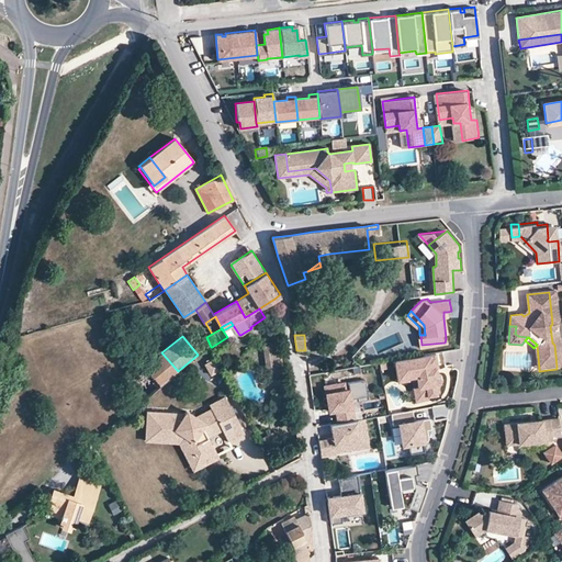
[(269,367),(271,377),(281,375),(280,366),(283,366),(281,347),(277,348),(277,345),(265,347),(267,368),(269,367)]
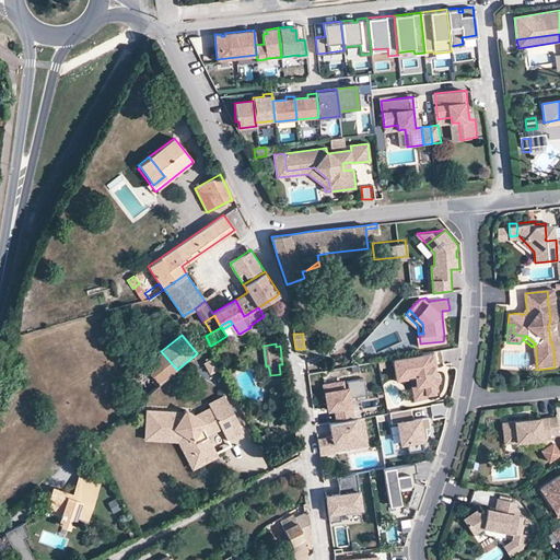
[(434,363),(432,349),(392,354),(394,374),(412,372),(412,375),(413,383),(421,382),(423,393),(435,391),(433,381),(436,381),(435,372),(433,373),(430,373),(429,364),(432,364),(434,363)]
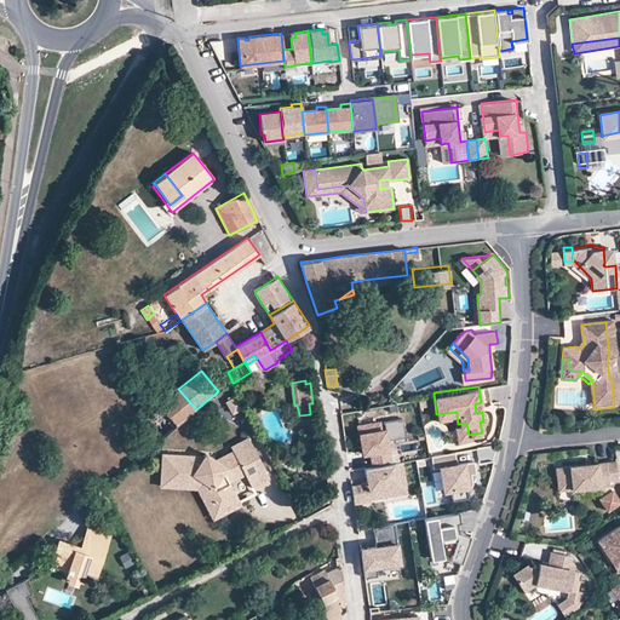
[(196,409),(178,389),(141,419),(158,442),(196,409)]
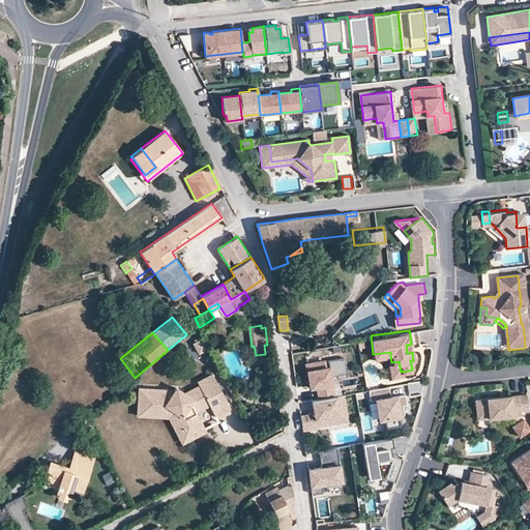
[(202,339),(193,344),(198,353),(208,348),(202,339)]
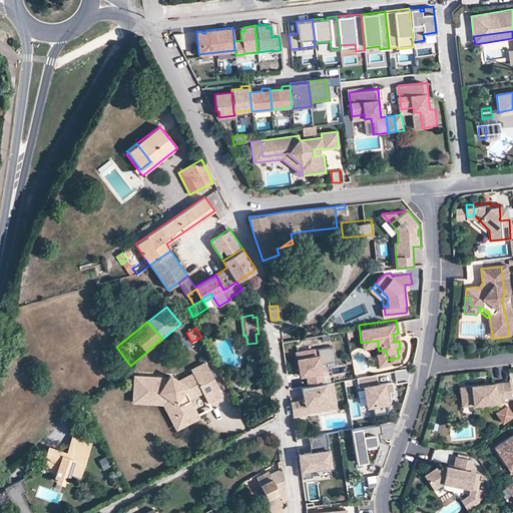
[(320,382),(318,363),(334,360),(332,345),(317,347),(317,354),(313,355),(312,348),(295,350),(298,373),(305,372),(310,371),(311,374),(305,375),(306,384),(320,382)]
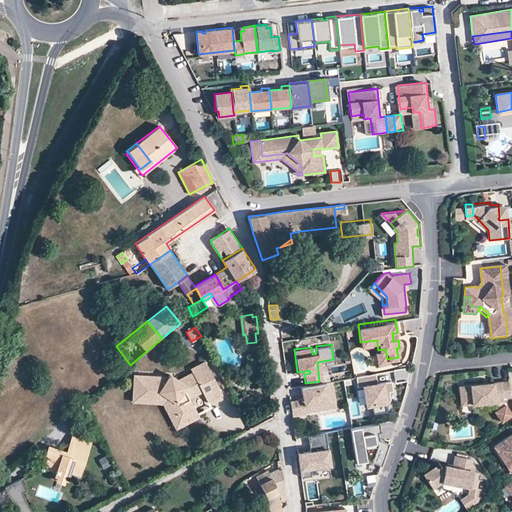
[(387,359),(385,349),(378,350),(374,351),(376,363),(387,361),(387,359)]
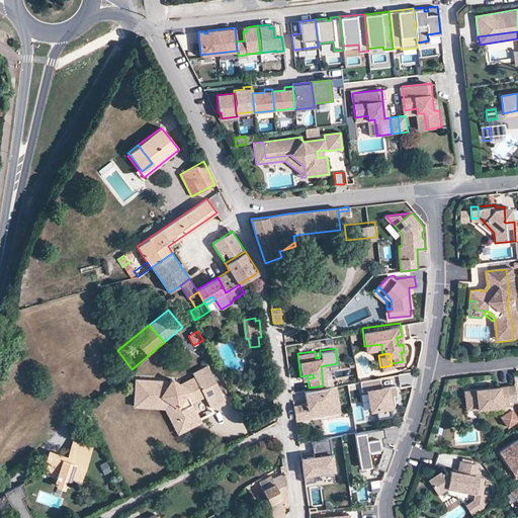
[(253,361),(249,374),(261,377),(262,373),(259,372),(262,363),(253,361)]
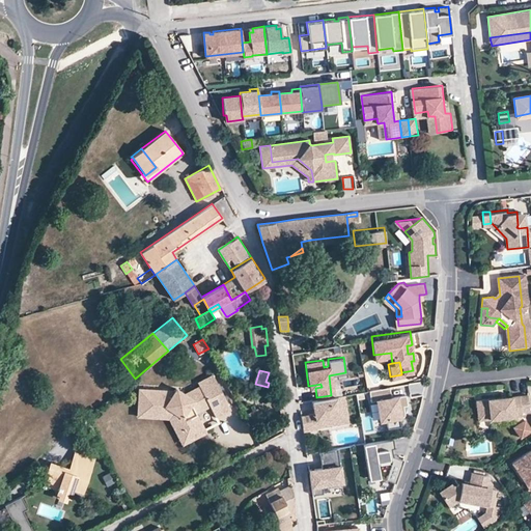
[(201,384),(212,403),(217,413),(233,403),(215,371),(199,380),(201,384)]
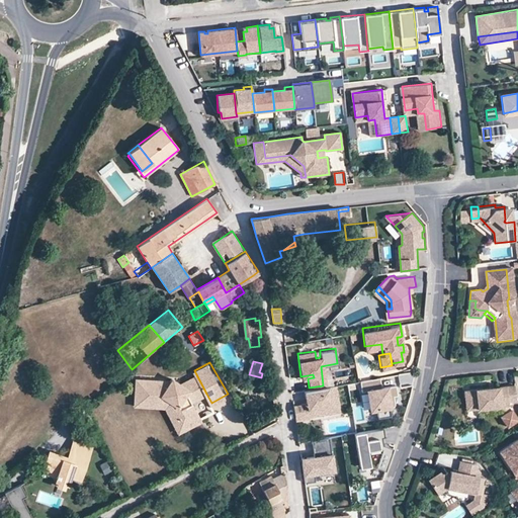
[(206,394),(196,374),(182,381),(192,389),(189,393),(194,401),(206,394)]
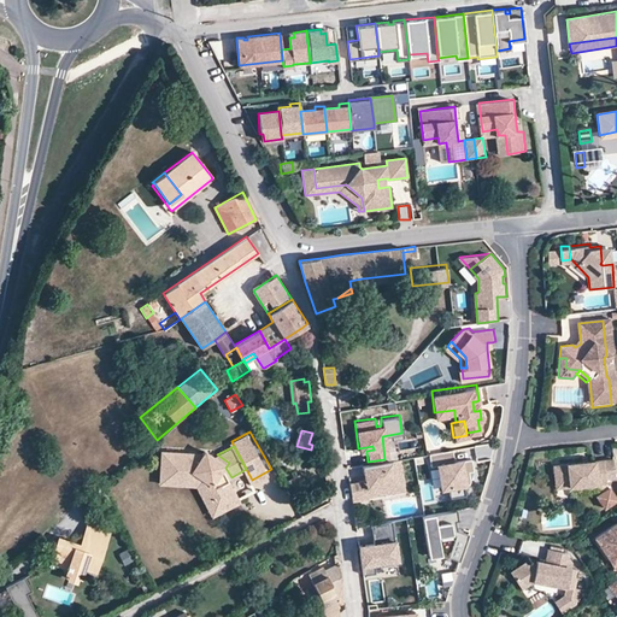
[(229,463),(217,454),(207,448),(205,451),(166,451),(165,482),(180,482),(180,477),(201,479),(200,483),(207,483),(215,497),(218,494),(225,509),(244,499),(231,477),(225,468),(229,463)]
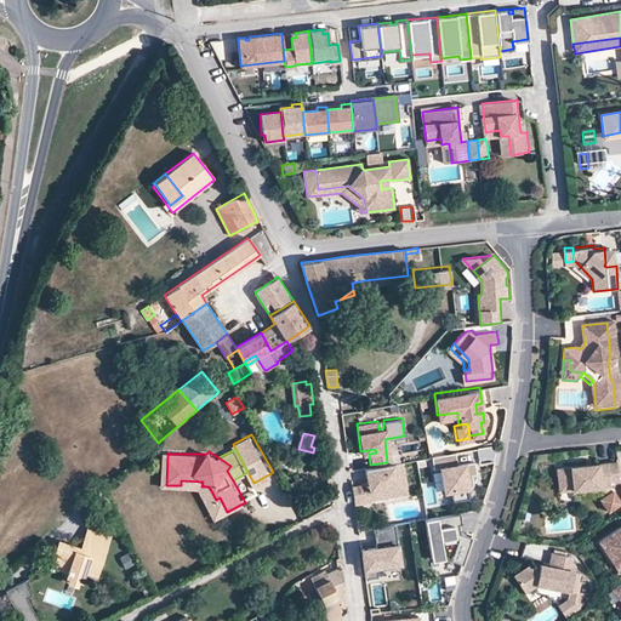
[(476,473),(474,461),(457,463),(455,451),(432,454),(433,467),(439,466),(443,486),(443,490),(450,489),(451,499),(467,497),(466,486),(471,485),(472,483),(471,473),(473,473),(476,473)]
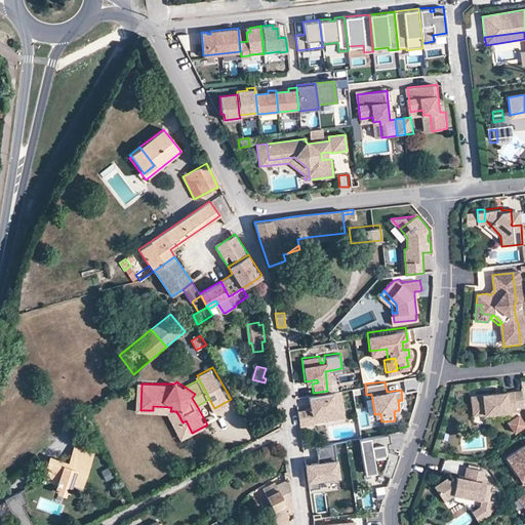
[(313,393),(306,394),(307,401),(309,401),(310,405),(307,405),(308,407),(294,409),(297,425),(311,421),(311,420),(310,417),(316,416),(320,411),(332,409),(333,413),(340,412),(336,389),(327,391),(313,393)]
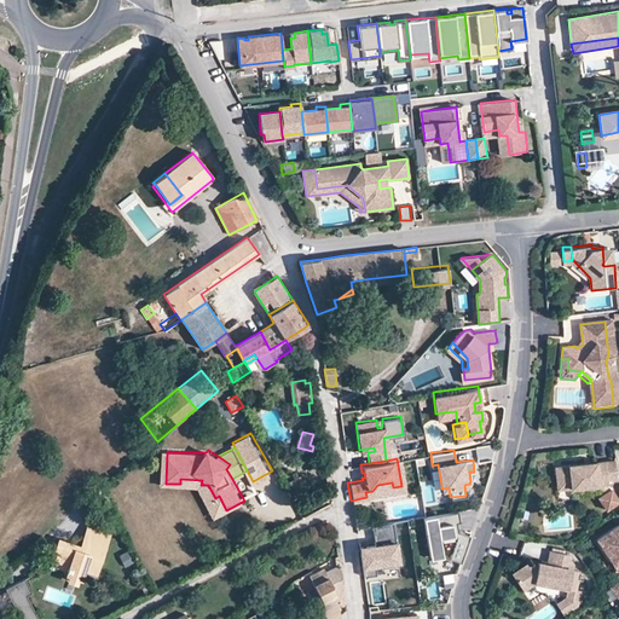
[(618,499),(607,482),(607,479),(617,478),(614,458),(561,464),(562,480),(570,479),(571,486),(599,482),(600,493),(597,495),(605,508),(618,499)]
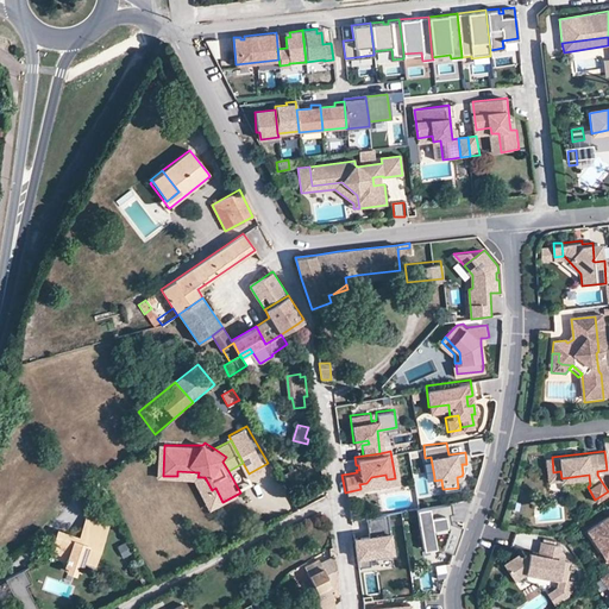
[(434,477),(431,457),(425,458),(421,458),(424,478),(434,477)]
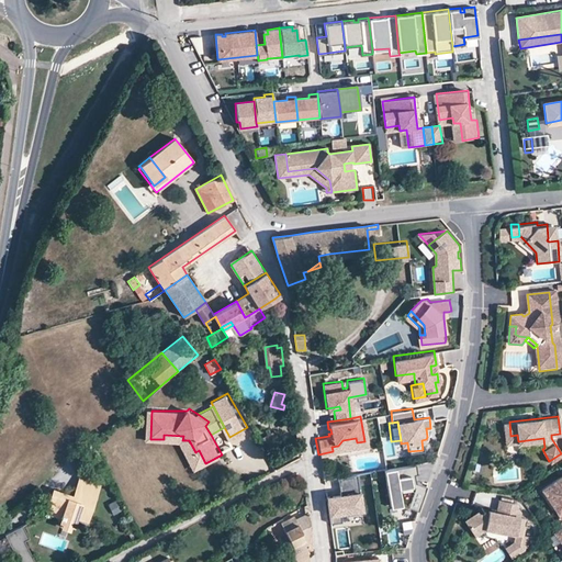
[(510,436),(509,422),(503,423),(505,442),(518,441),(517,435),(510,436)]
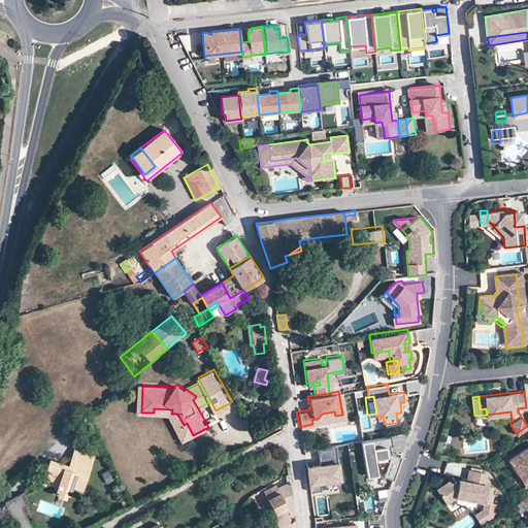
[(266,417),(260,402),(246,409),(256,422),(266,417)]
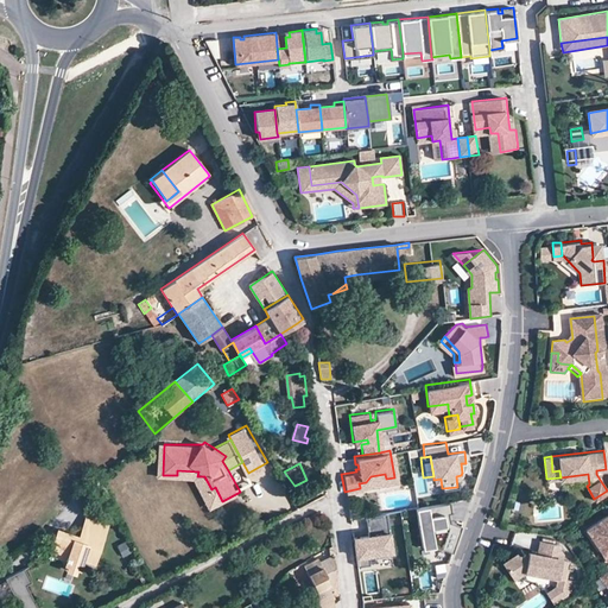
[(204,476),(197,476),(214,506),(222,501),(215,487),(211,489),(204,476)]
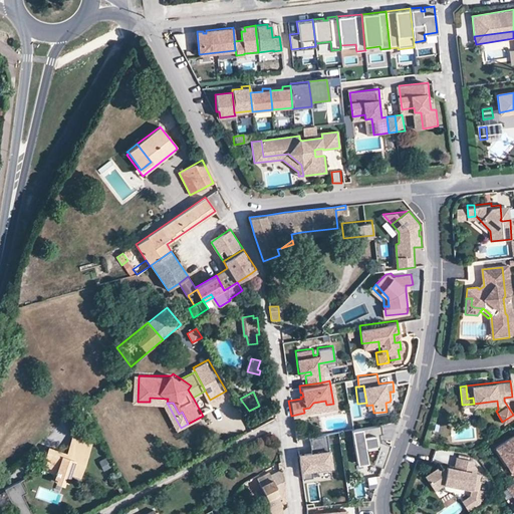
[(373,441),(371,432),(375,431),(378,430),(377,422),(351,427),(356,460),(366,458),(366,459),(380,465),(388,442),(377,439),(375,443),(373,441)]
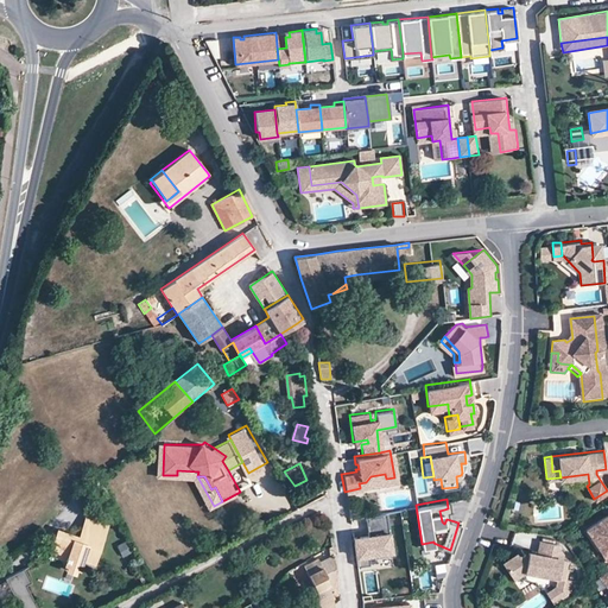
[(385,512),(366,514),(368,533),(360,534),(360,540),(353,542),(356,565),(368,563),(368,557),(391,553),(385,512)]
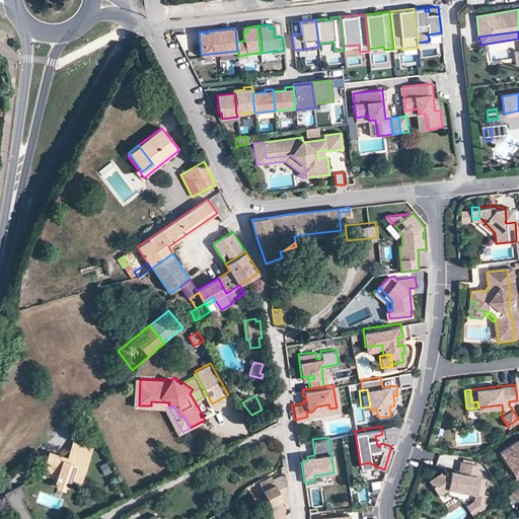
[(518,440),(517,438),(499,450),(516,476),(518,473),(518,440)]
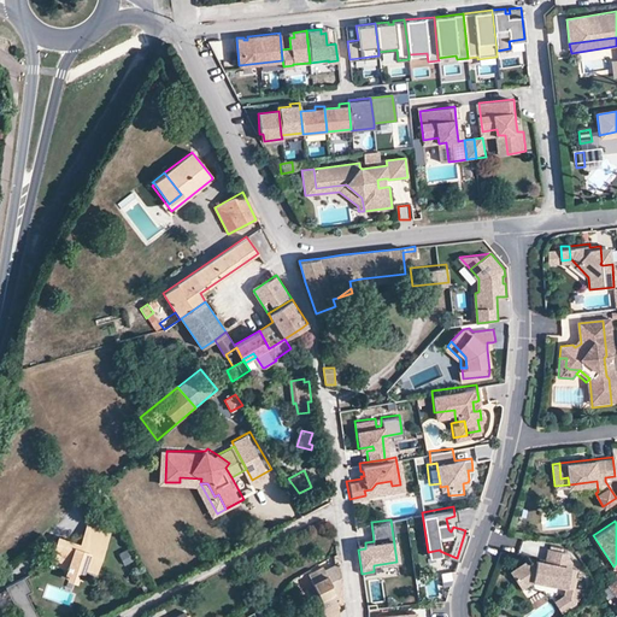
[(98,548),(101,534),(87,529),(83,544),(98,548)]
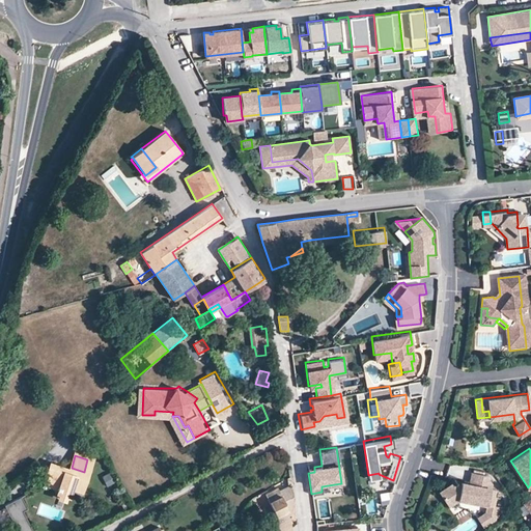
[(72,468),(72,470),(71,474),(59,471),(59,469),(51,467),(47,481),(62,485),(60,493),(62,497),(67,498),(73,496),(75,492),(85,495),(94,462),(87,459),(84,472),(72,468)]
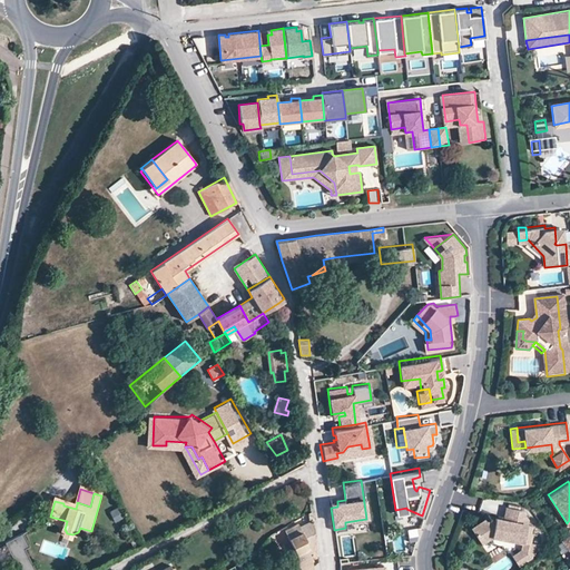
[(76,509),(77,504),(55,499),(55,501),(64,503),(64,505),(76,509)]
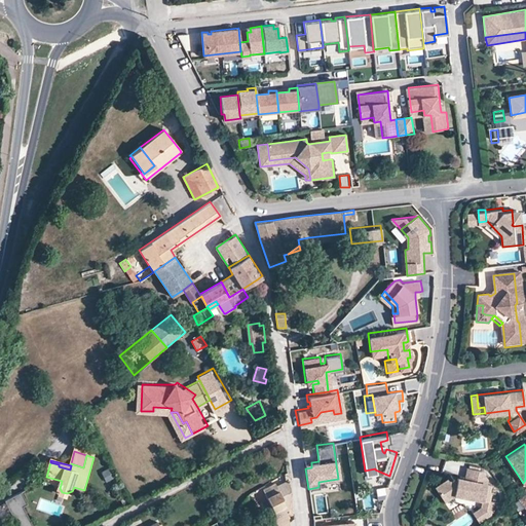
[(486,478),(480,468),(466,466),(464,479),(456,477),(456,480),(448,478),(434,487),(443,500),(451,495),(453,495),(453,494),(482,499),(480,506),(472,513),(478,521),(489,513),(490,511),(492,511),(493,506),(497,508),(498,502),(488,499),(490,490),(489,490),(490,483),(485,482),(486,478)]
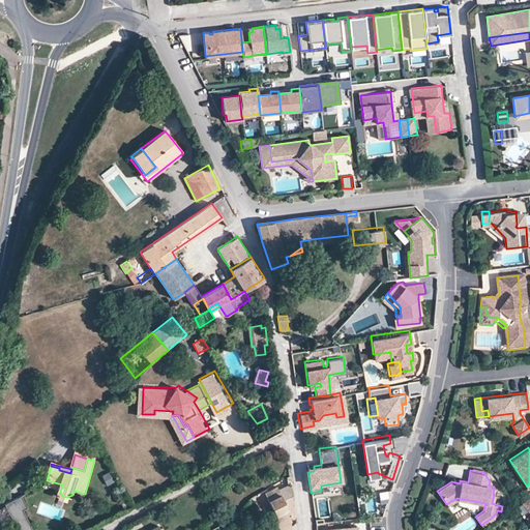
[(45,488),(60,492),(62,484),(47,480),(45,488)]
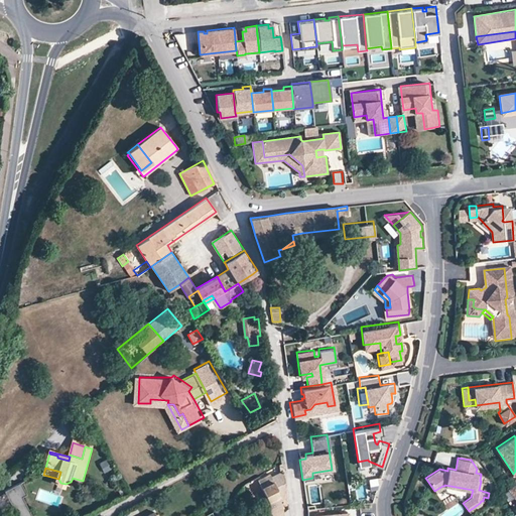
[(282,471),(272,477),(271,477),(269,473),(257,479),(267,501),(265,502),(271,515),(281,515),(283,515),(281,507),(284,506),(284,503),(287,503),(282,471)]
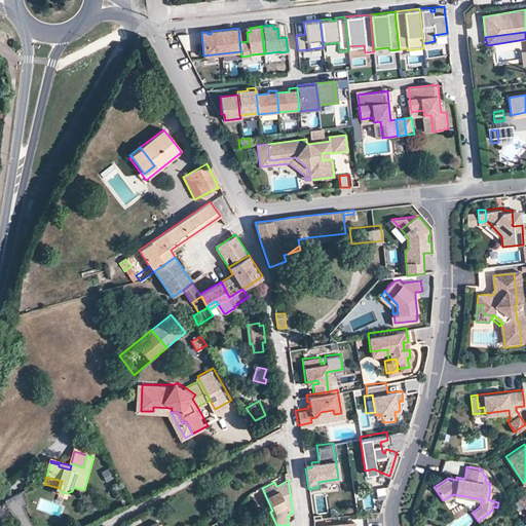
[(525,502),(525,492),(525,491),(517,496),(522,505),(525,502)]
